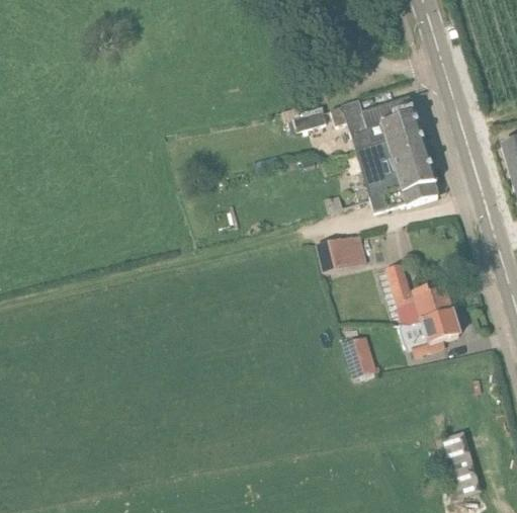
[(420,130),(410,95),(362,109),(359,99),(341,104),(342,105),(330,109),(335,125),(347,121),(350,134),(355,149),(370,145),(386,140),(388,142),(403,138),(402,136),(420,130)]
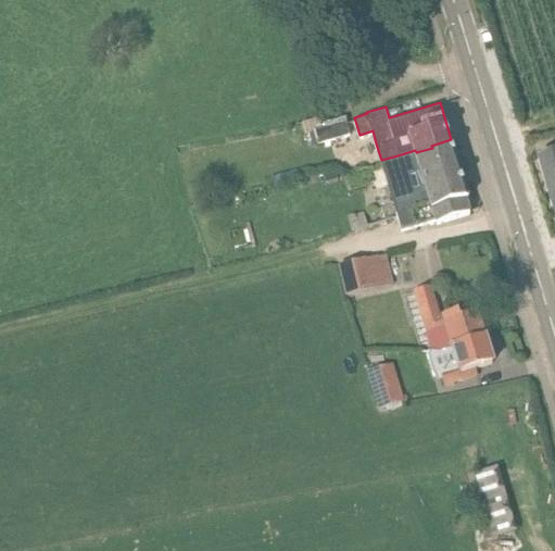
[(317,141),(350,132),(345,119),(314,128),(317,141)]
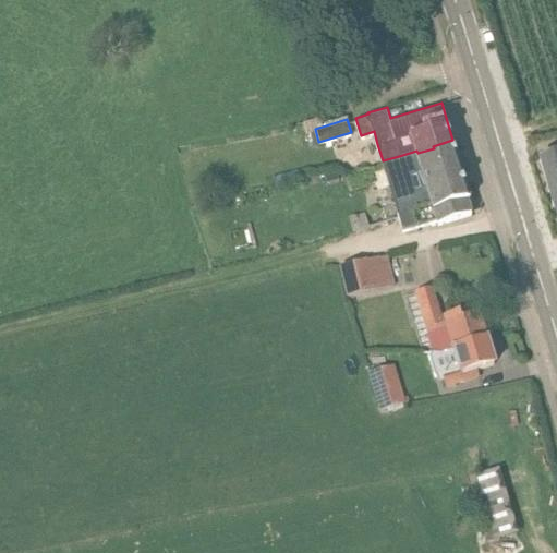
[(395,177),(398,188),(400,193),(394,195),(399,213),(403,229),(438,218),(438,220),(471,211),(468,197),(470,196),(461,169),(452,140),(433,146),(434,148),(418,153),(416,151),(399,156),(383,160),(389,179),(395,177)]
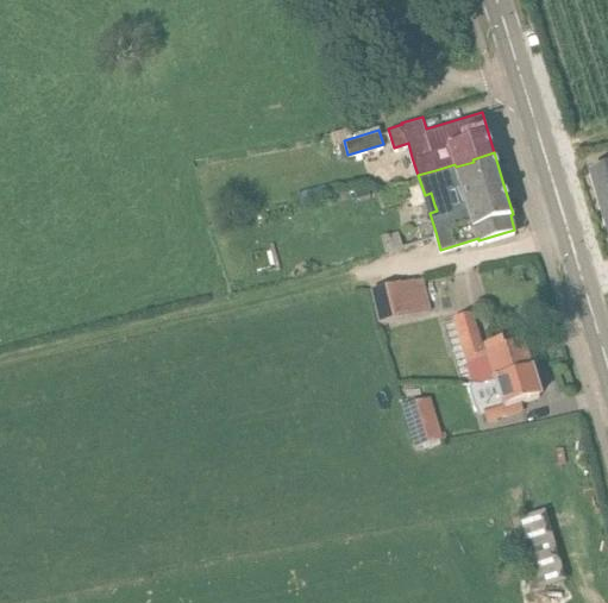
[(607,163),(590,170),(605,220),(607,220),(607,163)]
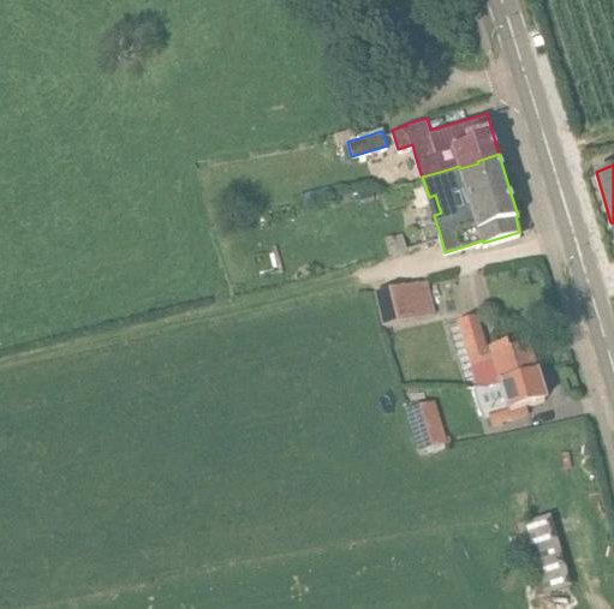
[(357,187),(359,198),(373,195),(370,184),(357,187)]
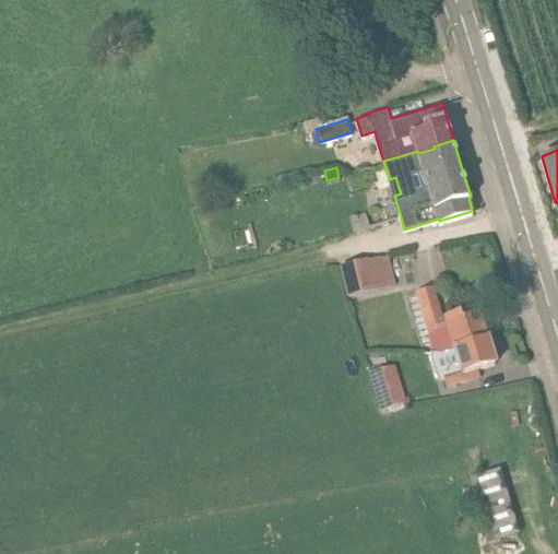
[(367,258),(367,257),(342,263),(349,294),(394,283),(388,254),(380,255),(367,258)]
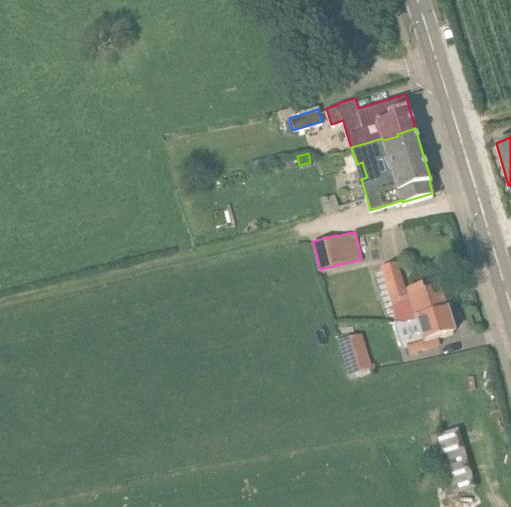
[(400,321),(404,321),(446,308),(439,284),(424,289),(422,283),(404,289),(395,260),(382,264),(400,321)]
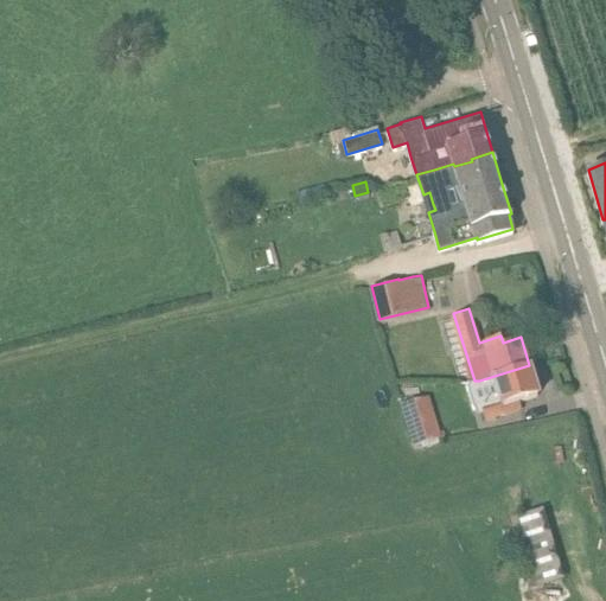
[(538,392),(529,365),(479,381),(485,401),(482,403),(486,416),(522,406),(520,398),(538,392)]
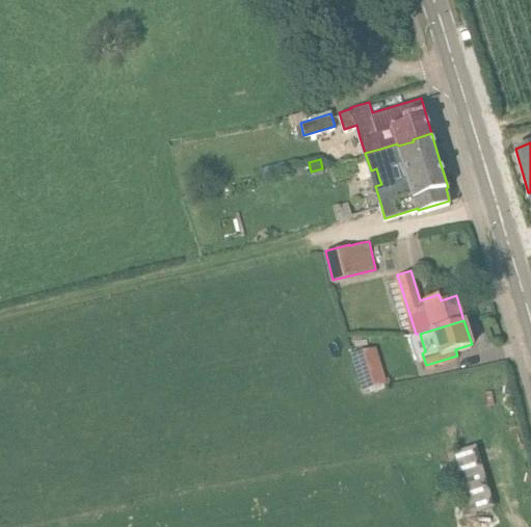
[(351,351),(363,387),(385,380),(374,345),(351,351)]
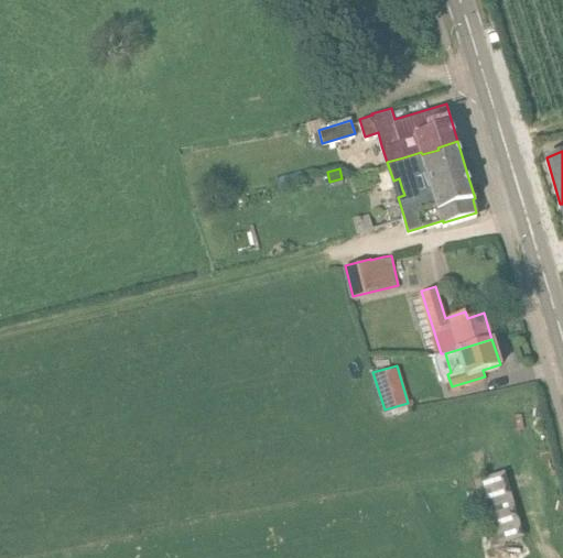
[(517,492),(511,494),(506,470),(478,476),(494,546),(527,539),(517,492)]
